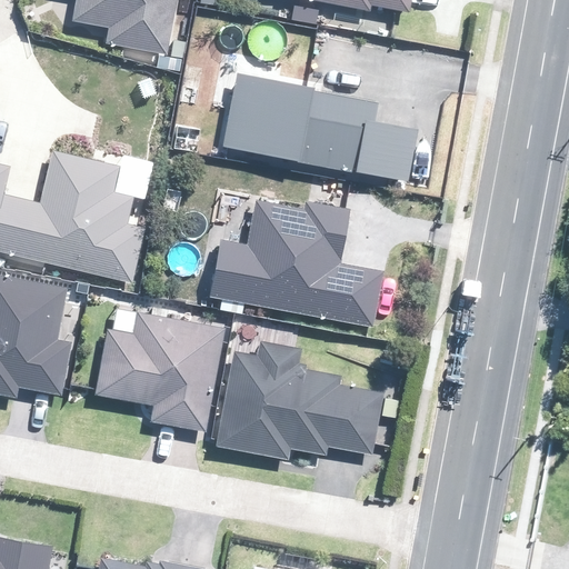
[(76,0),(72,20),(109,27),(107,43),(170,55),(179,0),(76,0)]
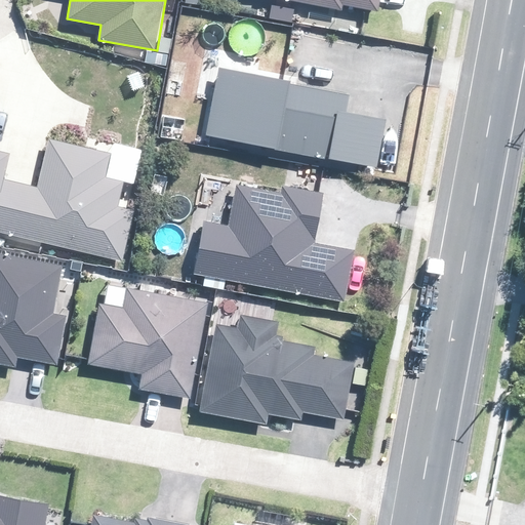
[(293,0),(342,11),(345,4),(378,8),(379,0),(293,0)]
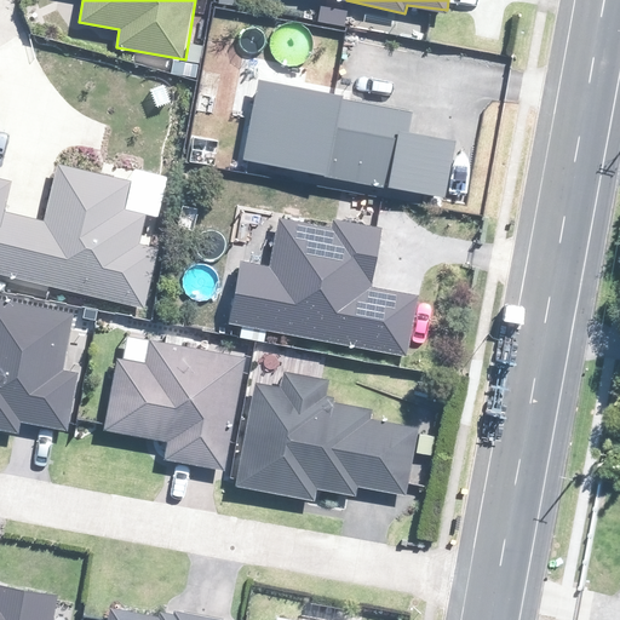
[(262,79),(242,158),(447,197),(459,139),(413,131),(414,109),(262,79)]
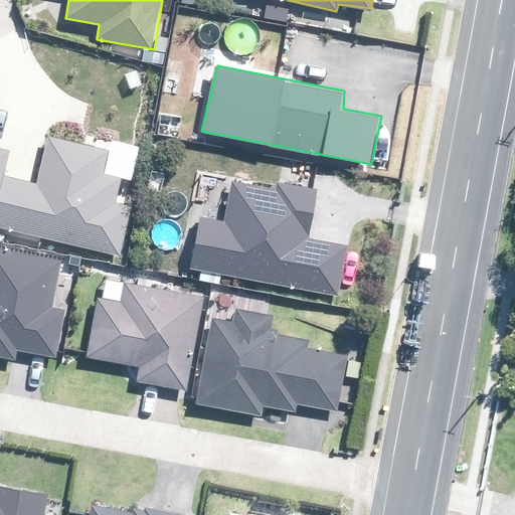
[(0,233),(40,244),(39,235),(124,256),(137,205),(119,200),(128,166),(108,161),(111,151),(48,136),(37,181),(7,173),(13,148),(0,144),(0,233)]
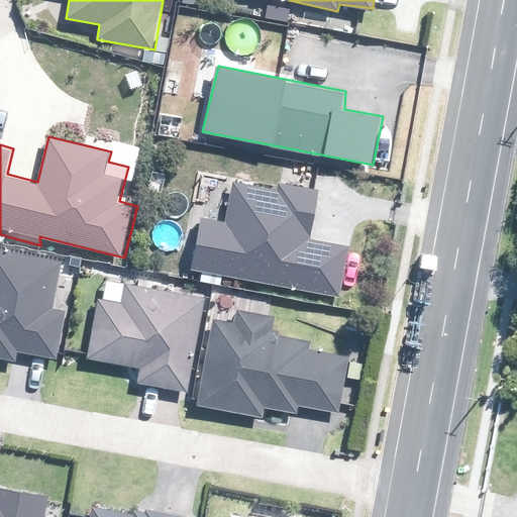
[(203,215),(193,269),(341,297),(350,246),(312,238),(321,190),(280,182),(278,191),(234,182),(226,220),(203,215)]
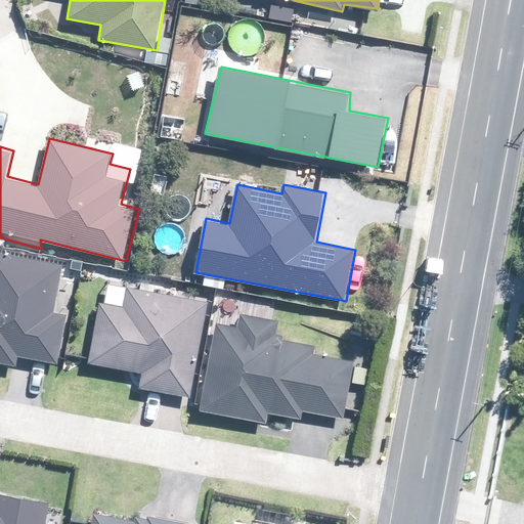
[(0,361),(18,365),(19,355),(59,363),(70,314),(59,312),(69,265),(0,251),(0,361)]
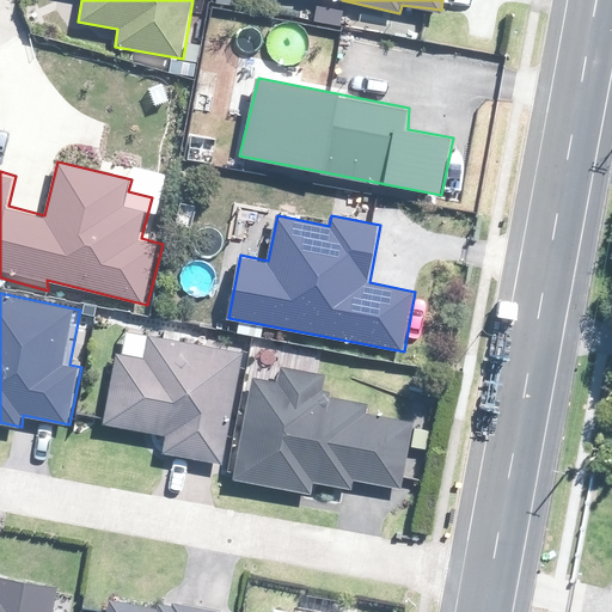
[(122,349),(106,423),(167,435),(164,454),(222,466),(245,349),(151,335),(147,354),(122,349)]
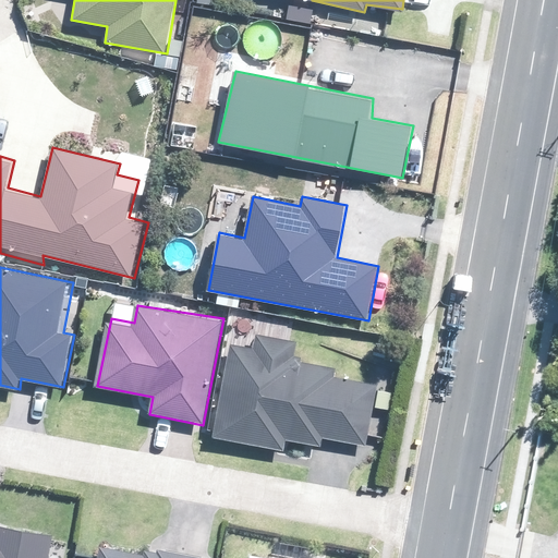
[(256,346),(230,341),(215,438),(284,449),(286,439),(322,445),(323,437),(366,444),(376,385),(337,379),(338,368),(295,362),(299,343),(257,337),(256,346)]
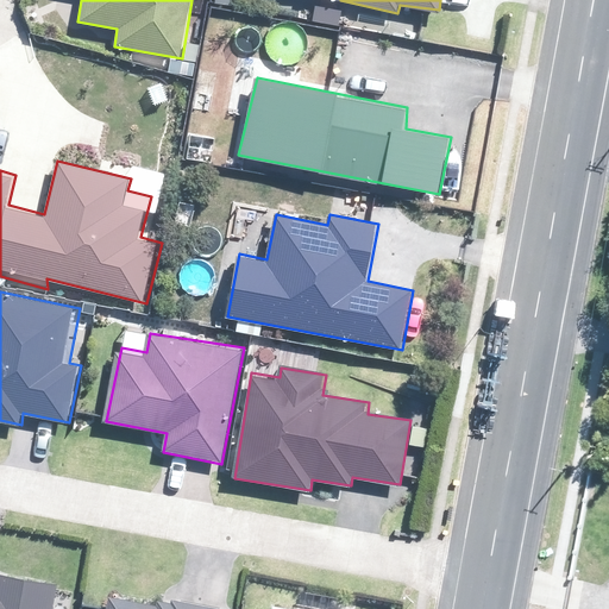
[(0,608),(54,608),(60,581),(0,573),(0,608)]
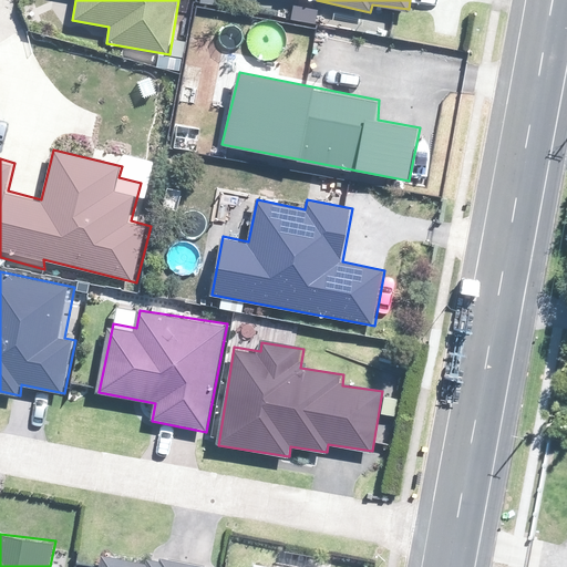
[(214,566),(164,557),(163,562),(151,559),(150,563),(103,554),(101,566),(214,566)]
